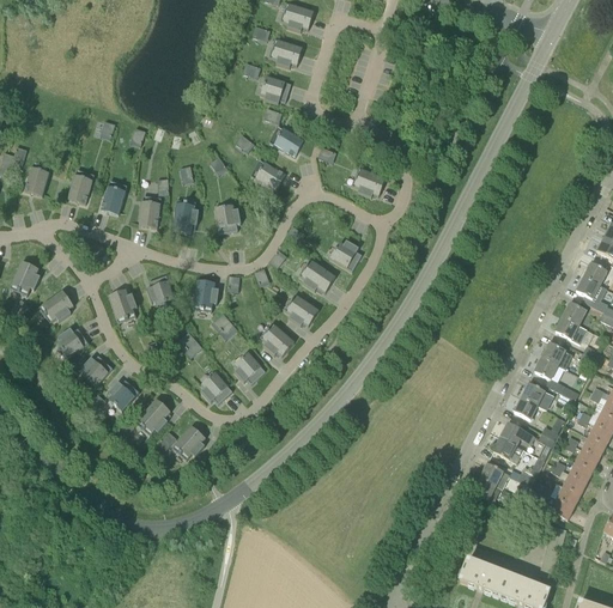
[(308,29),(314,11),(285,1),(279,20),(308,29)]
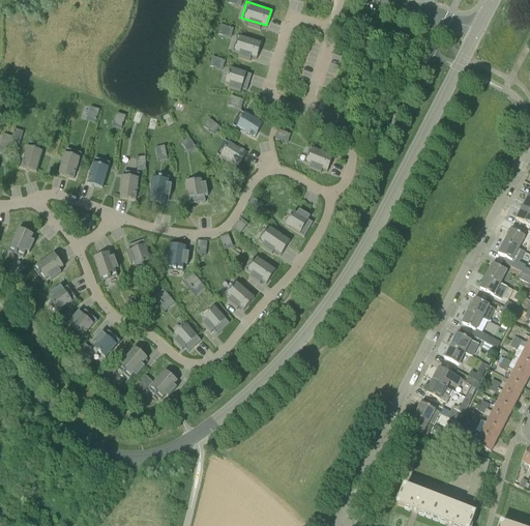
[(223,21),(219,29),(231,33),(234,25),(223,21)]
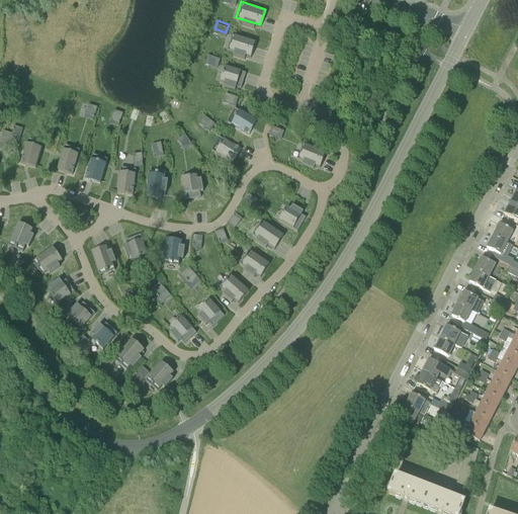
[(251,56),(256,39),(232,31),(227,48),(251,56)]
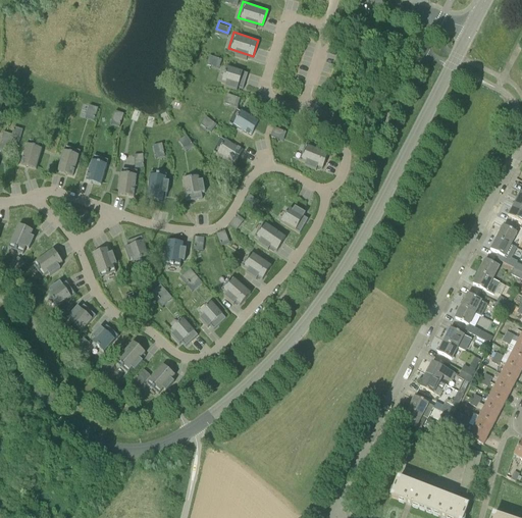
[(211,52),(208,60),(217,63),(220,55),(211,52)]
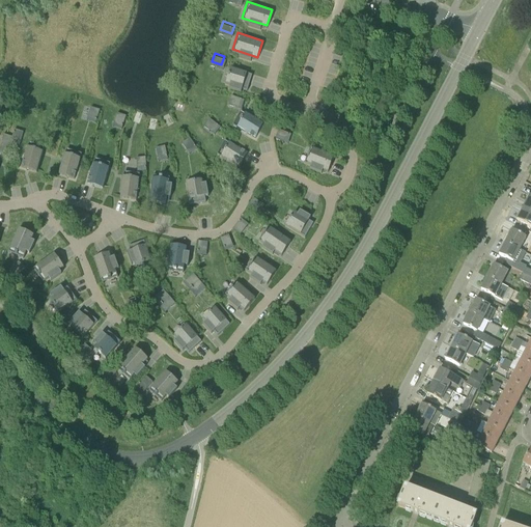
[(247,87),(252,72),(232,65),(227,81),(247,87)]
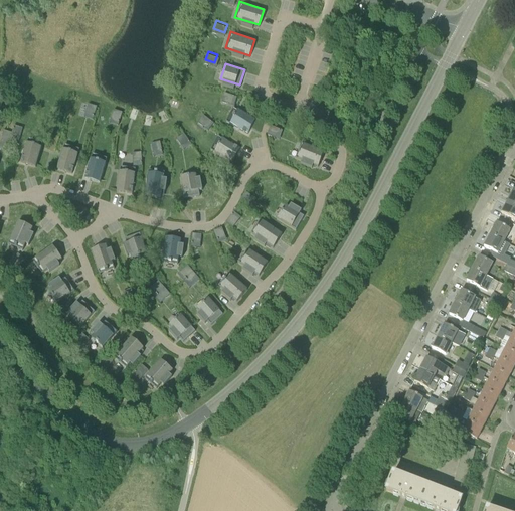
[(225,90),(223,98),(235,102),(238,94),(225,90)]
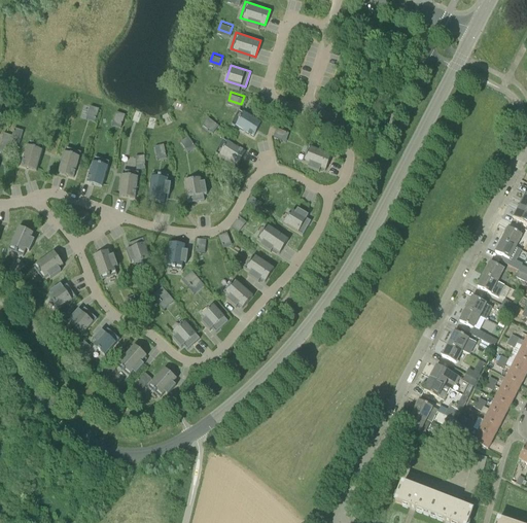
[(97,117),(101,105),(92,103),(88,115),(97,117)]
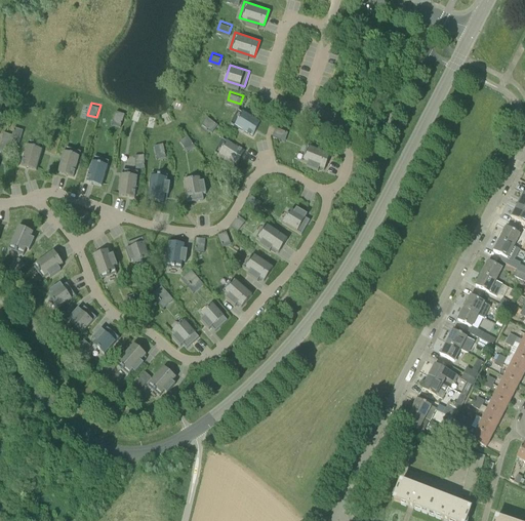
[(122,123),(126,111),(118,108),(113,120),(122,123)]
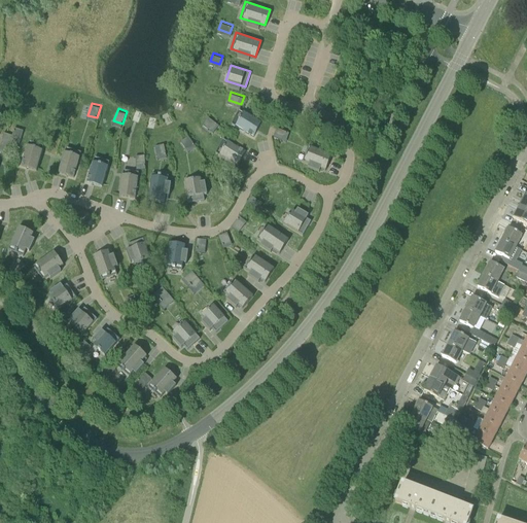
[(253,134),(261,119),(244,110),(236,125),(253,134)]
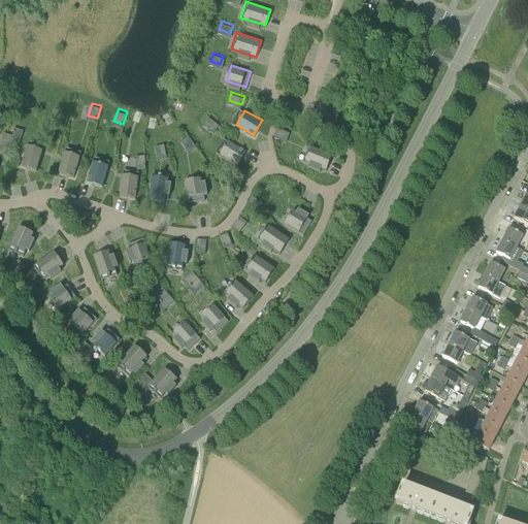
[(204,122),(215,129),(220,123),(210,115),(204,122)]
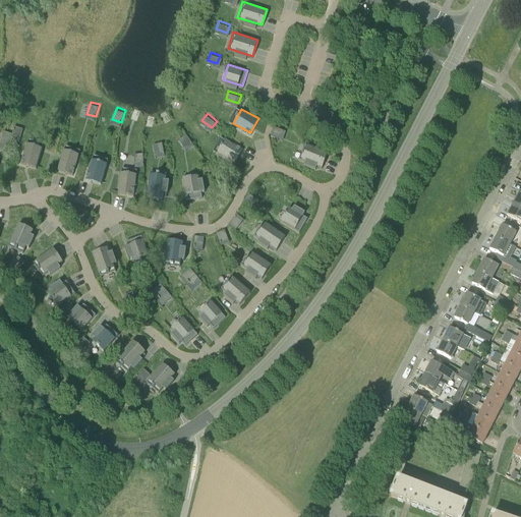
[(180,136),(186,146),(193,140),(187,132),(180,136)]
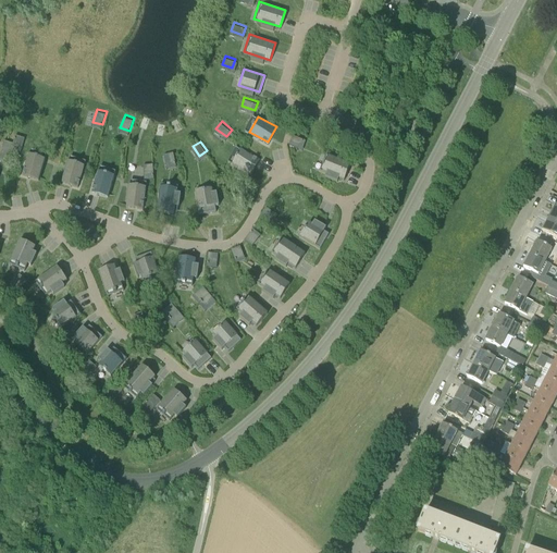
[(251,172),(259,157),(240,147),(232,162),(251,172)]
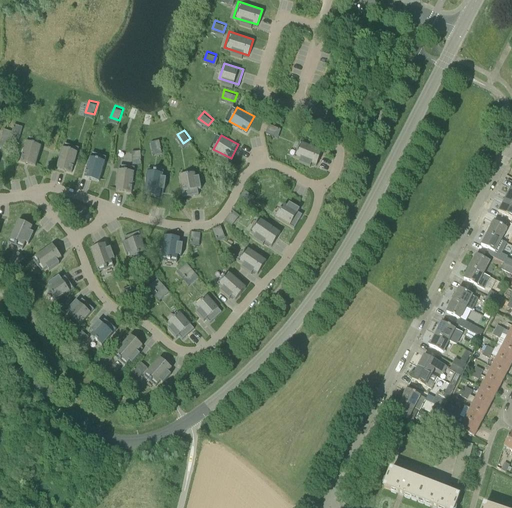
[(152,139),(155,151),(162,149),(159,137),(152,139)]
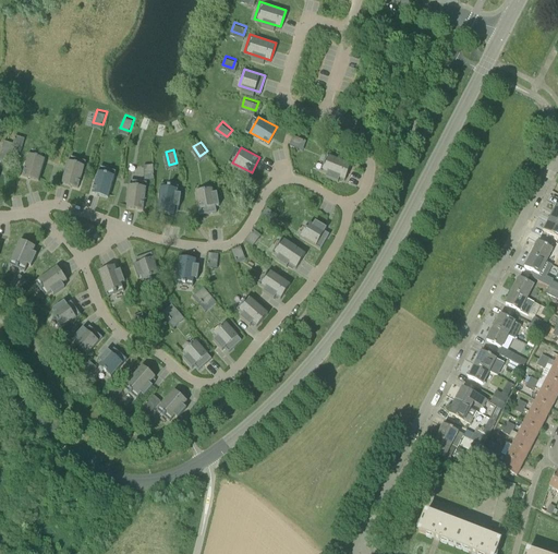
[(46,157),(28,152),(22,173),(39,179),(46,157)]
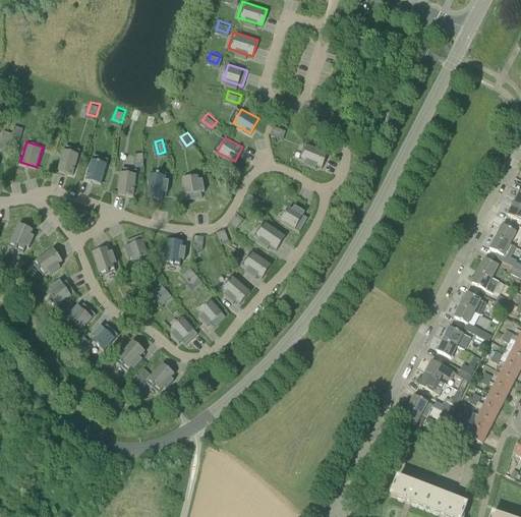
[(322,166),(328,151),(304,141),(298,157),(322,166)]
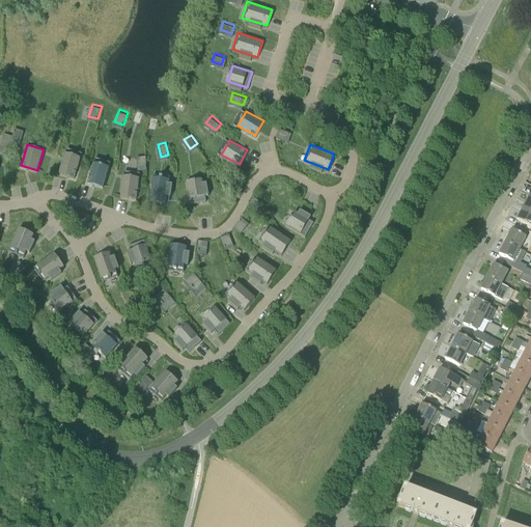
[(81,157),(64,151),(58,171),(75,176),(81,157)]
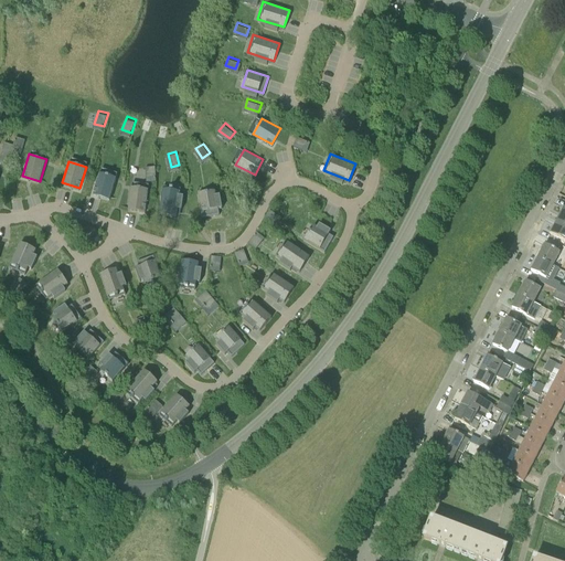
[(157,178),(157,163),(147,163),(147,178),(157,178)]
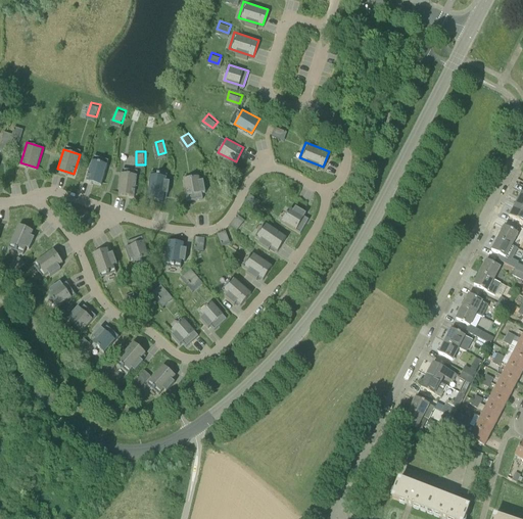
[(107,162),(91,157),(85,178),(101,182),(107,162)]
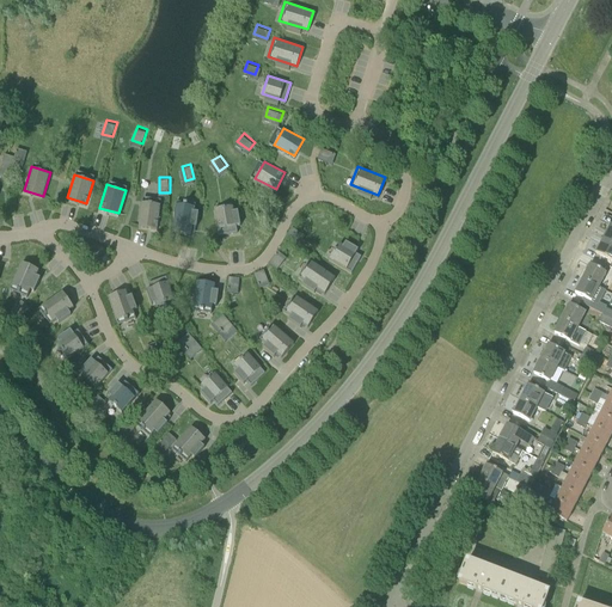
[(161,203),(141,201),(139,224),(158,227),(161,203)]
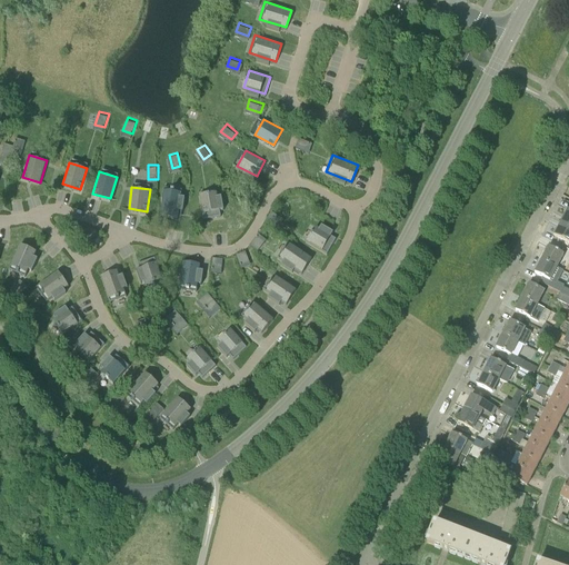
[(181,196),(162,192),(159,215),(178,218),(181,196)]
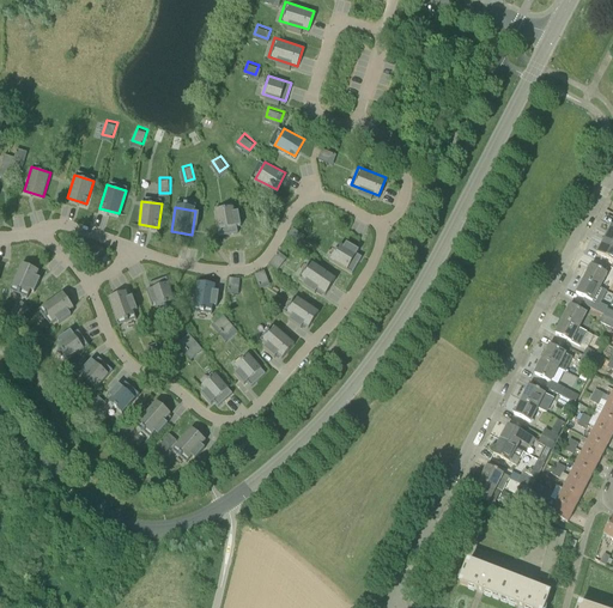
[(216,217),(223,239),(242,233),(234,211),(216,217)]
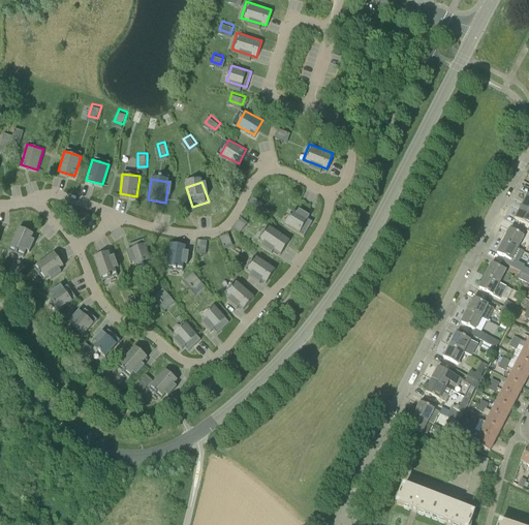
[(253,194),(249,203),(260,209),(265,201),(253,194)]
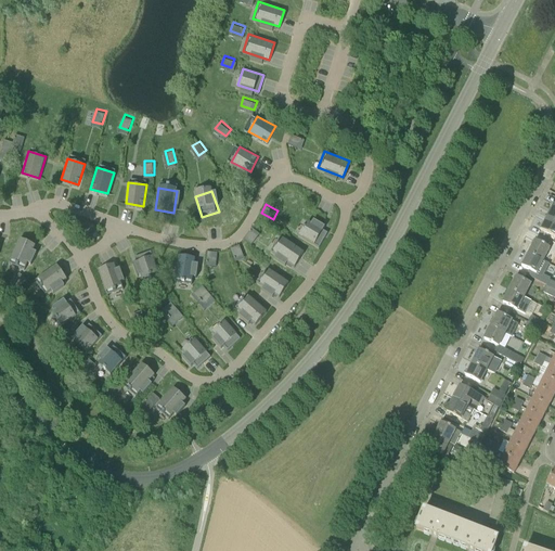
[(554,217),(546,214),(540,227),(554,233),(554,217)]
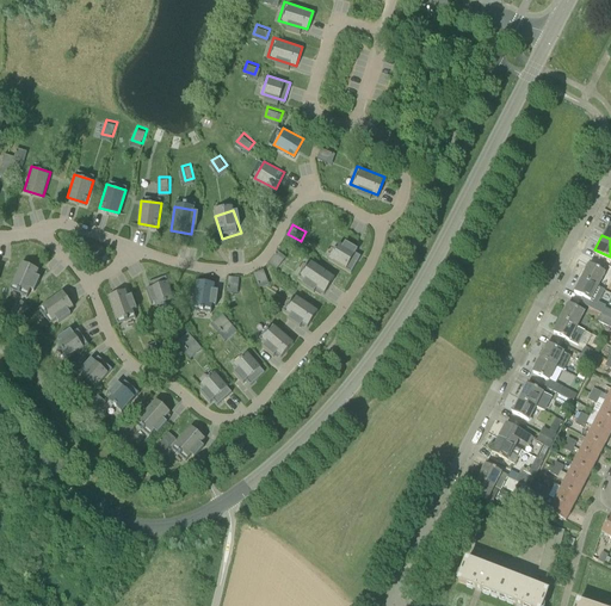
[(351,270),(360,253),(340,240),(331,257),(351,270)]
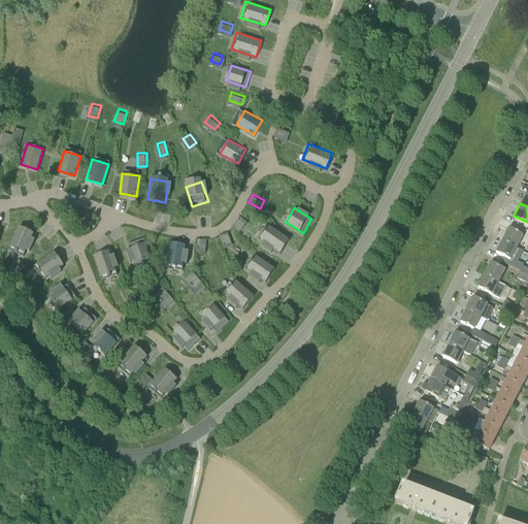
[(241,215),(233,224),(239,230),(248,220),(241,215)]
